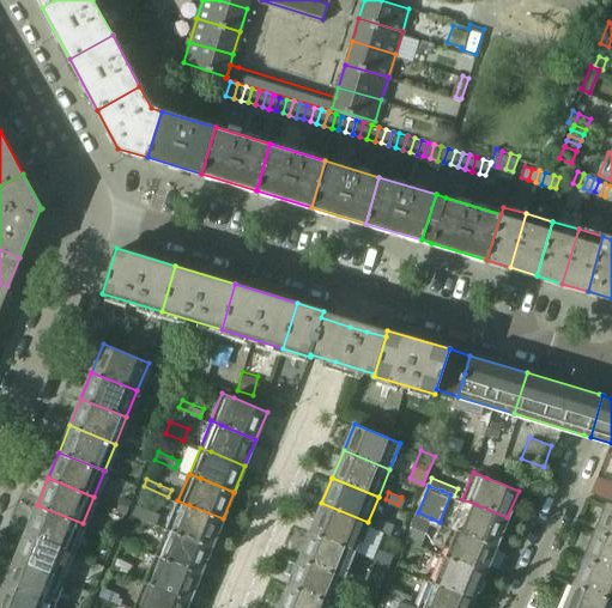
[(121,493),(116,505),(126,510),(131,497),(121,493)]
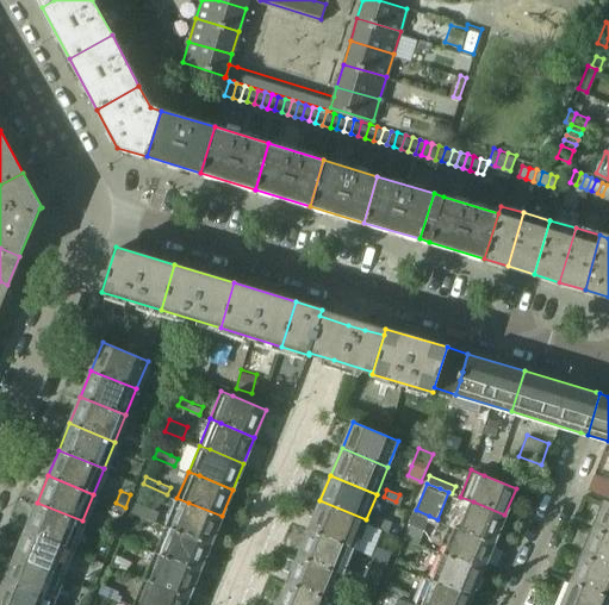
[(504,515),(473,501),(460,497),(449,524),(461,529),(493,542),(504,515)]
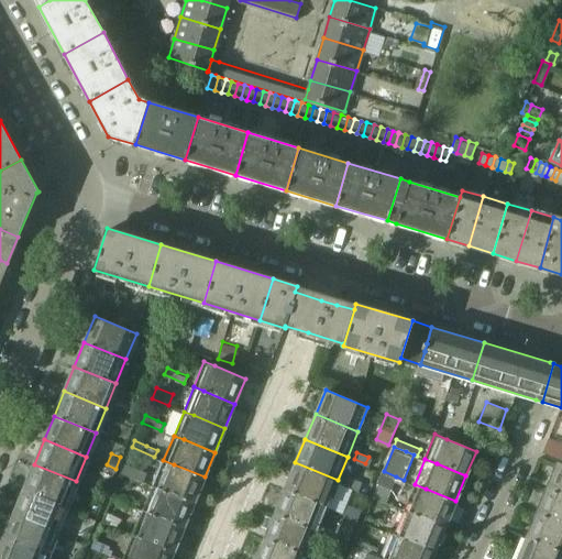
[(205,477),(174,464),(163,460),(153,484),(164,489),(195,501),(205,477)]
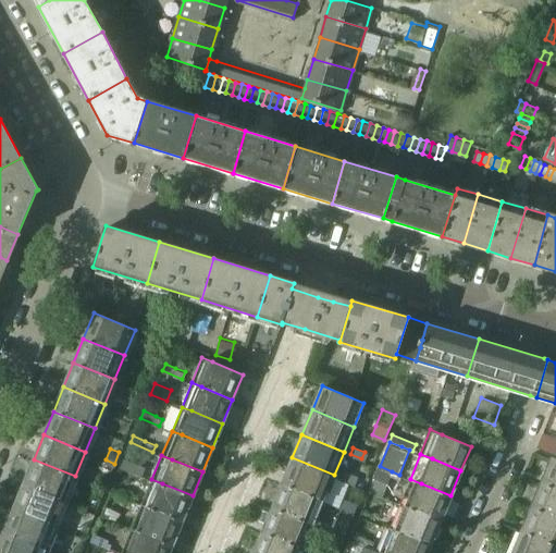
[(292,457),(282,482),(324,499),(334,475),(292,457)]
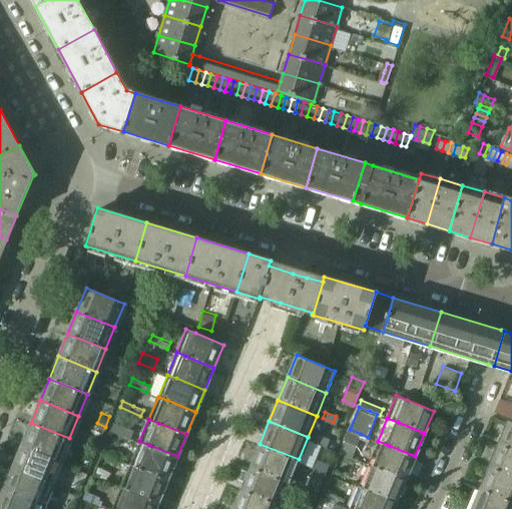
[(511,422),(508,421),(498,443),(511,448),(511,422)]
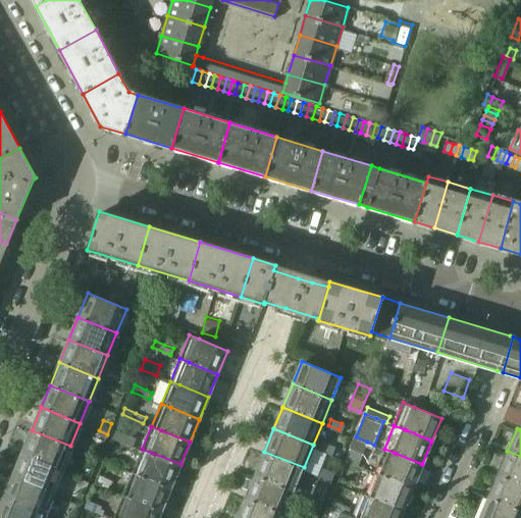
[(32,430),(22,453),(61,468),(70,446),(32,430)]
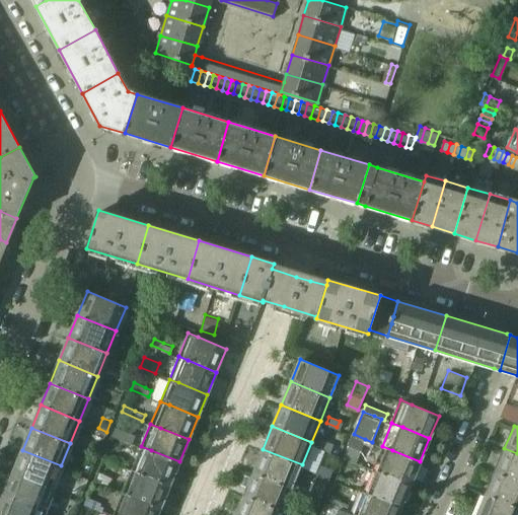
[(133,442),(136,436),(126,433),(115,429),(113,434),(133,442)]
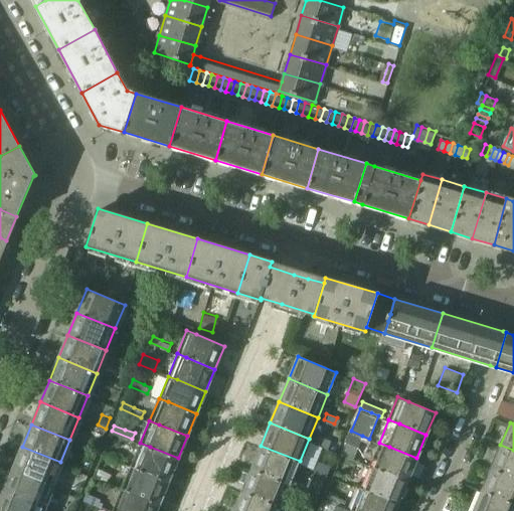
[(355,451),(362,436),(351,431),(342,453),(353,457),(355,451)]
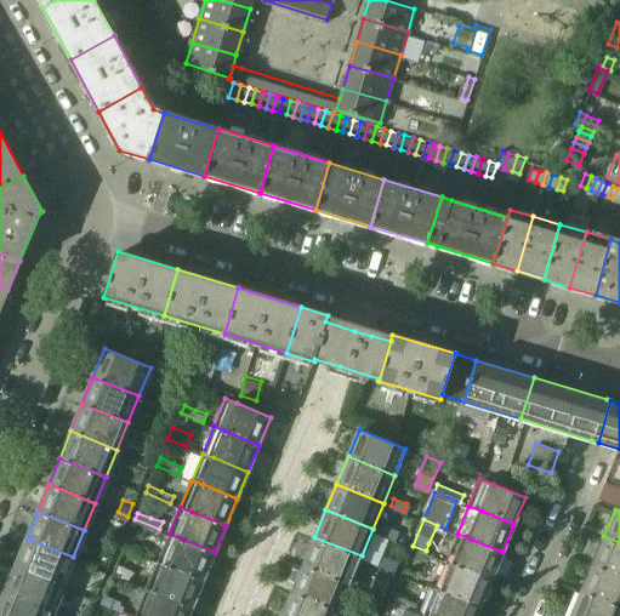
[(384,523),(380,532),(392,537),(397,528),(384,523)]
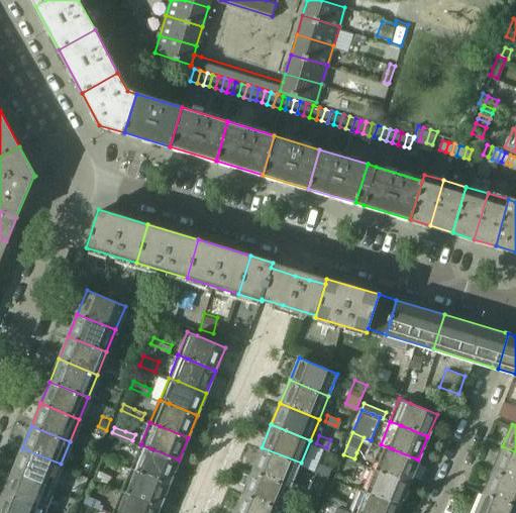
[(93,438),(89,449),(97,452),(101,442),(93,438)]
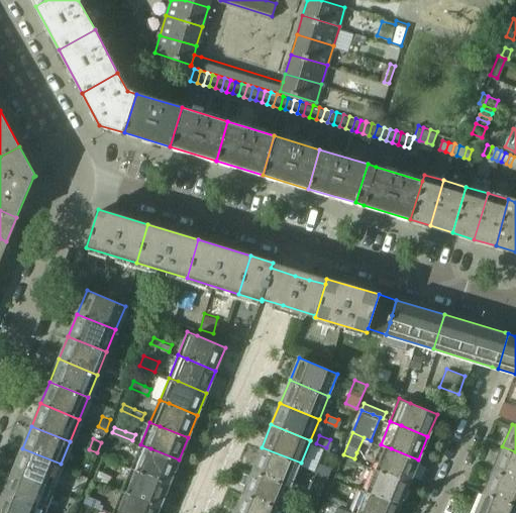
[(179,459),(150,448),(140,444),(131,467),(141,471),(170,483),(179,459)]
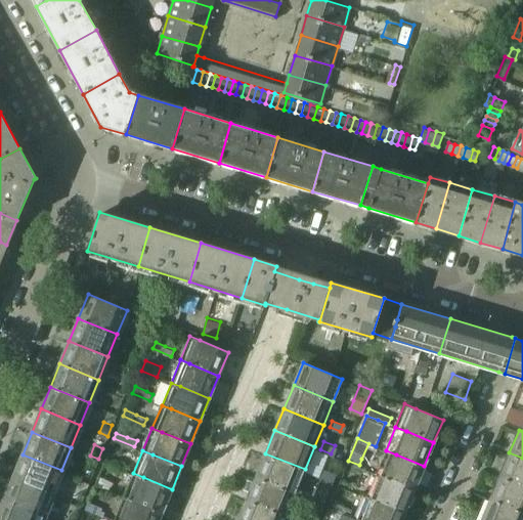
[(424,466),(396,455),(386,450),(377,472),(388,477),(415,488),(424,466)]
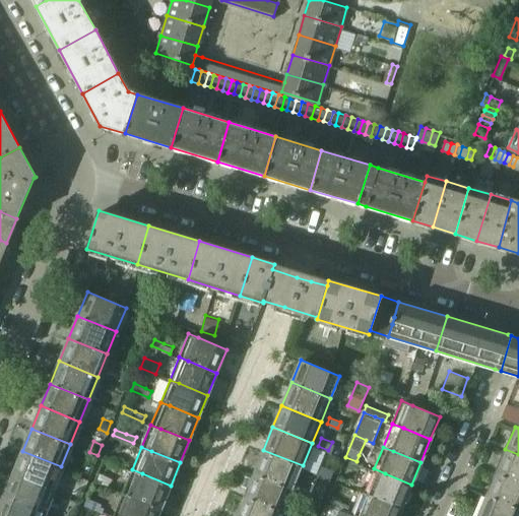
[(518,454),(505,449),(496,471),(518,480),(518,454)]
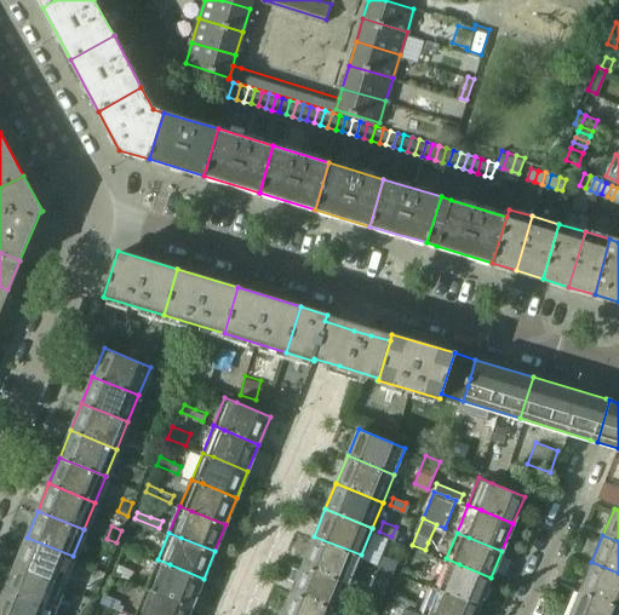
[(314,536),(303,563),(349,582),(361,555),(314,536)]
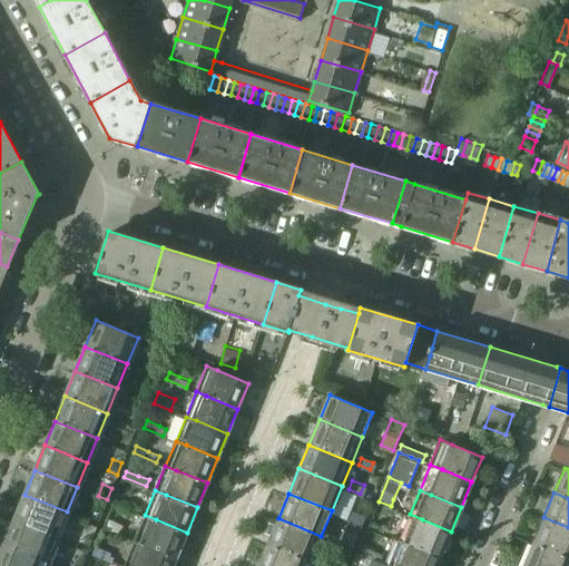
[(25,495),(13,520),(56,537),(67,511),(25,495)]
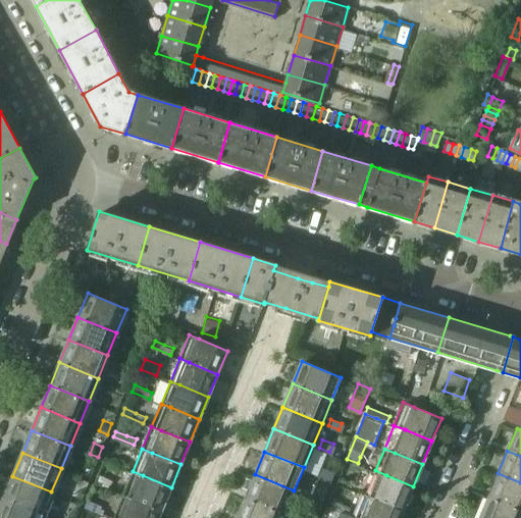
[(117,458),(115,464),(124,468),(127,462),(117,458)]
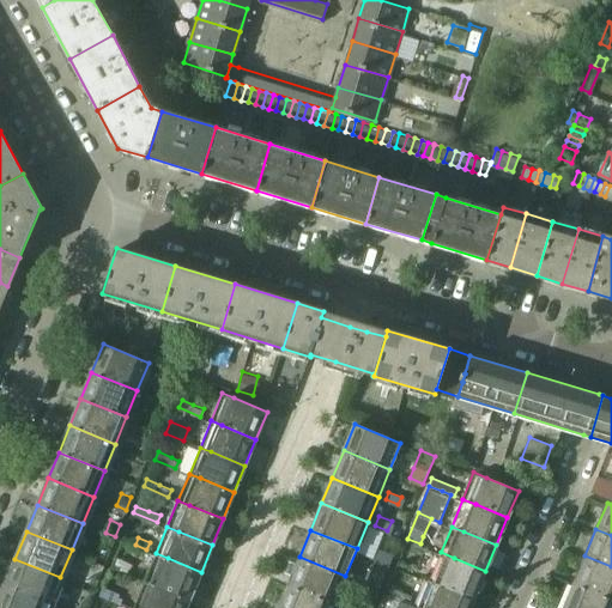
[(393,555),(380,549),(367,545),(364,552),(391,563),(393,555)]
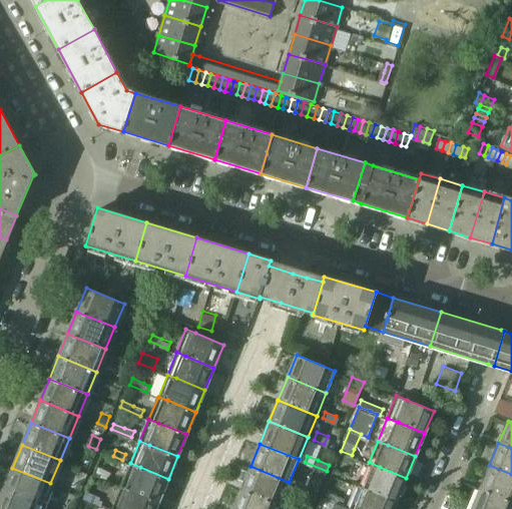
[(406,478),(380,467),(369,462),(359,485),(370,489),(397,500),(406,478)]
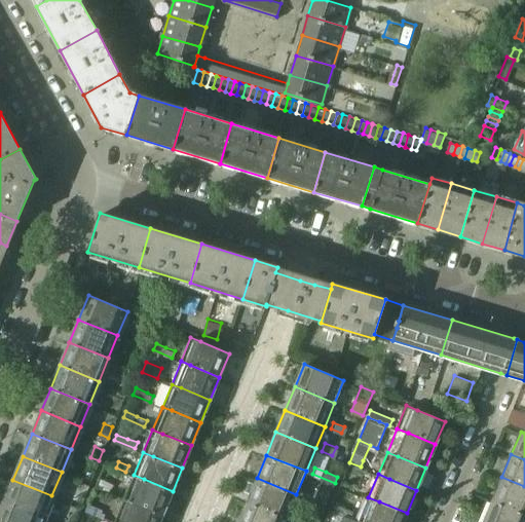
[(173,491),(144,479),(134,475),(124,497),(135,501),(163,514),(173,491)]
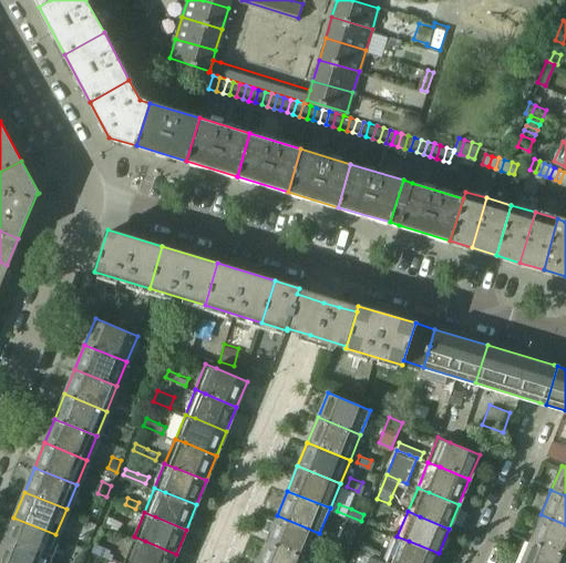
[(565,524),(541,514),(531,539),(565,553),(565,524)]
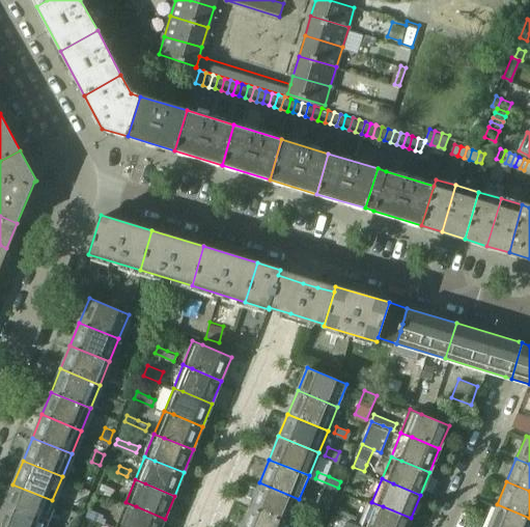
[(259,482),(250,506),(289,522),(299,499),(259,482)]
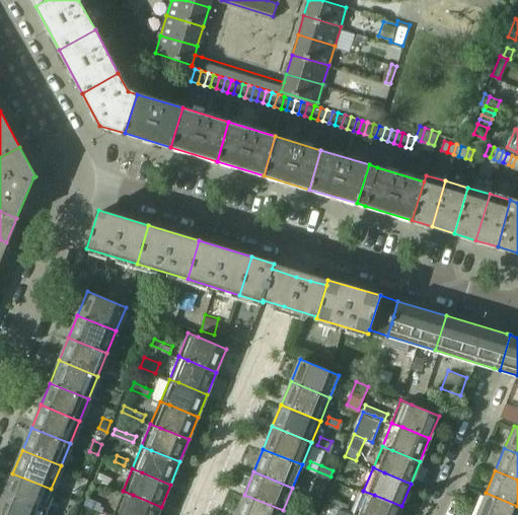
[(12,473),(3,496),(42,511),(51,489),(12,473)]
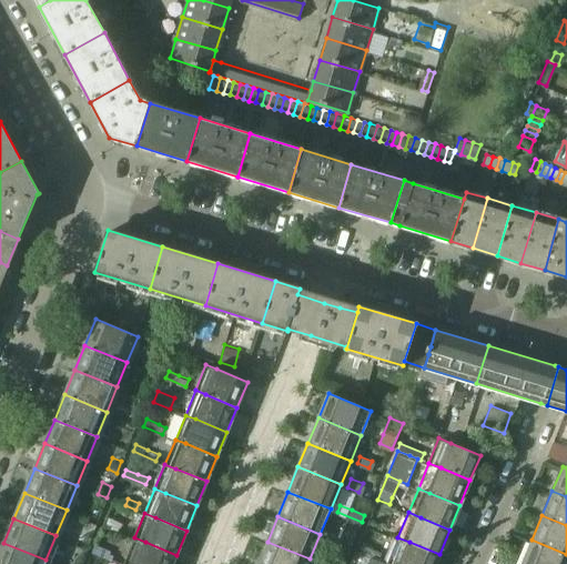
[(340,537),(328,533),(327,536),(351,546),(355,539),(342,534),(341,535),(340,537)]
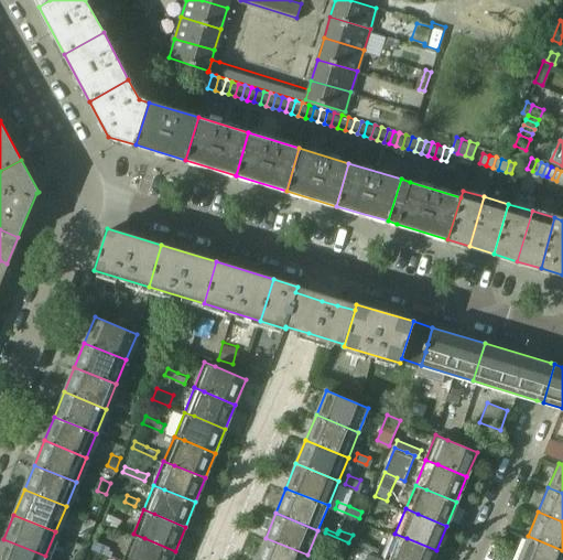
[(171,559),(175,551),(144,538),(133,534),(123,559),(125,559),(171,559)]
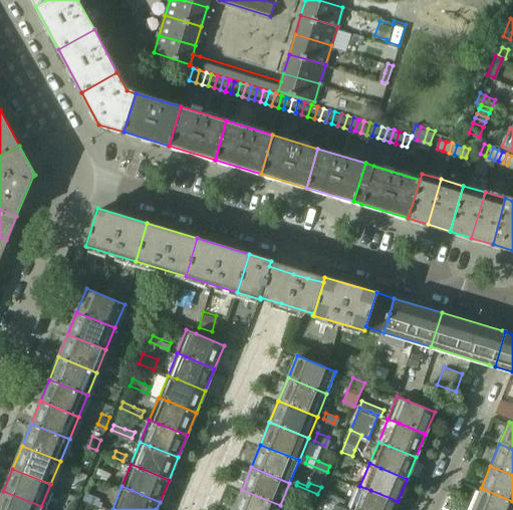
[(394,509),(398,501),(370,490),(359,486),(350,508),(355,509),(394,509)]
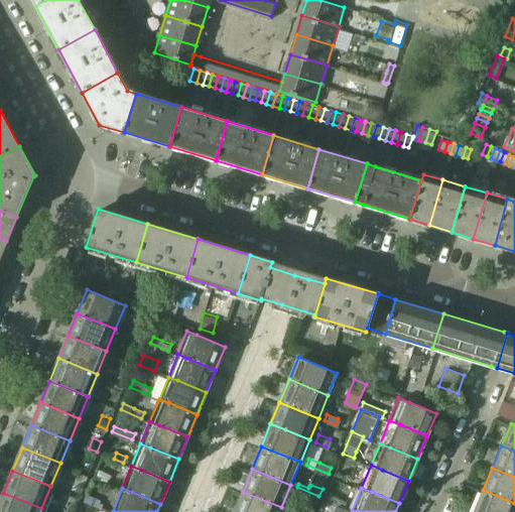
[(514,503),(483,490),(474,511),(514,511),(514,503)]
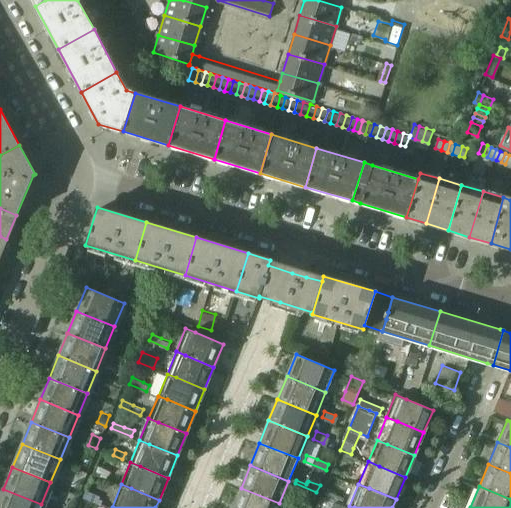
[(343,503),(346,496),(324,487),(321,494),(343,503)]
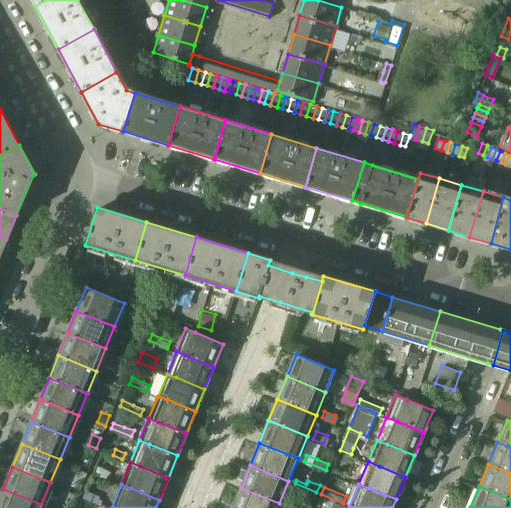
[(241,488),(232,507),(277,507),(279,503),(241,488)]
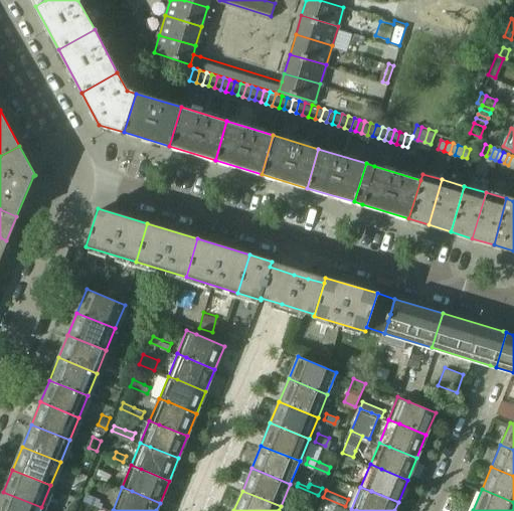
[(3,492),(0,499),(0,510),(39,510),(41,507),(3,492)]
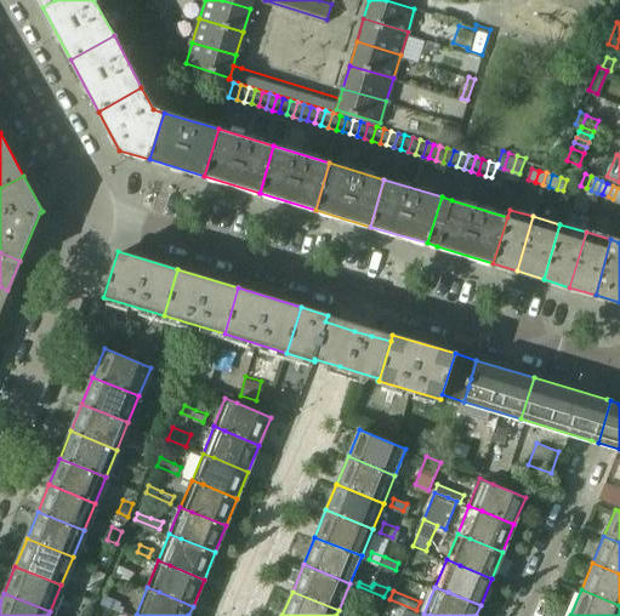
[(120,603),(121,600),(104,593),(101,602),(123,610),(124,605),(120,603)]
